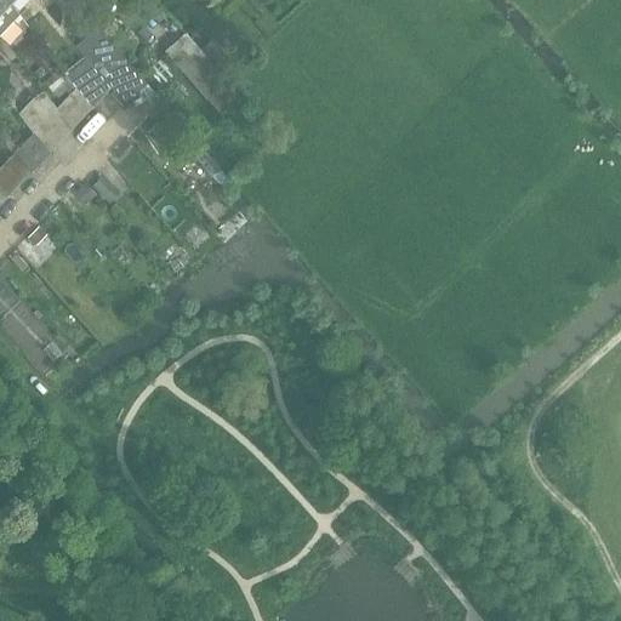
[(165,15),(154,3),(152,0),(136,0),(155,23),(165,15)]
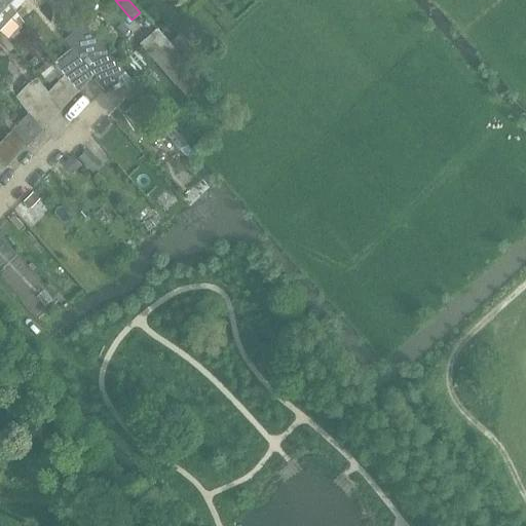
[(123,73),(81,25),(63,40),(71,49),(94,75),(106,88),(117,79),(123,73)]
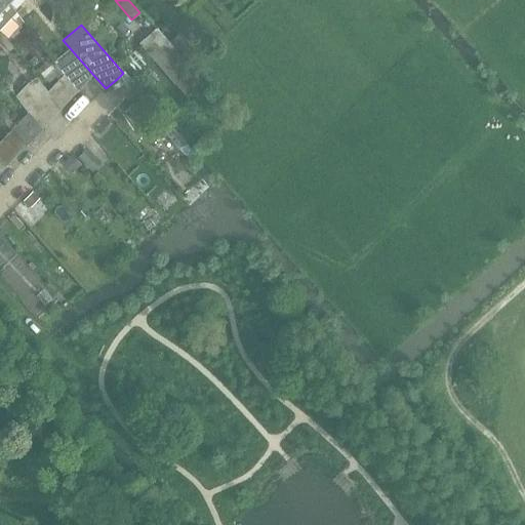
[(205,81),(156,29),(138,45),(188,97),(205,81)]
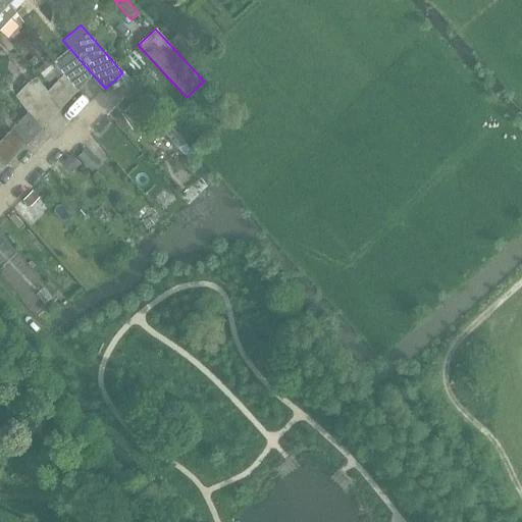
[(4,37),(0,40),(0,41),(9,52),(13,49),(4,37)]
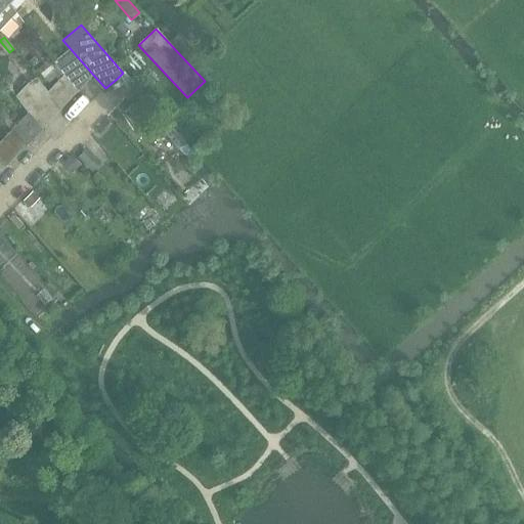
[(93,75),(71,49),(53,63),(63,76),(62,76),(77,92),(93,75)]
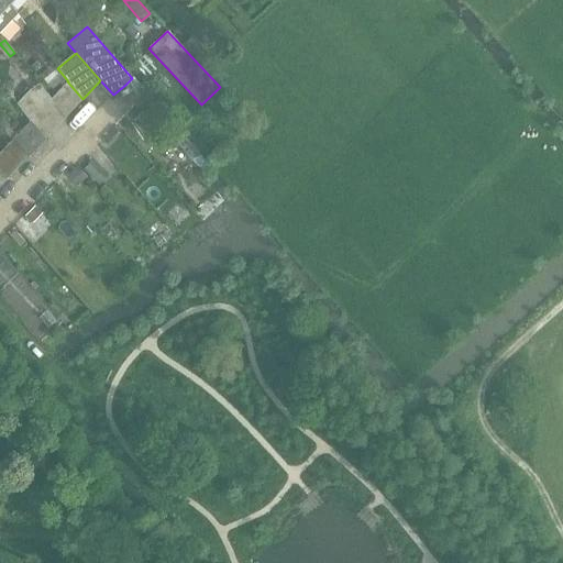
[(151,98),(132,78),(125,85),(143,105),(151,98)]
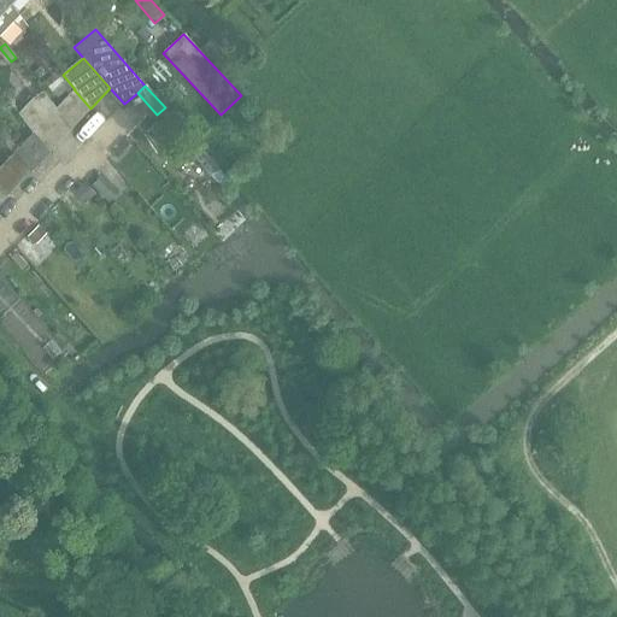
[(69,130),(90,109),(74,89),(56,109),(52,112),(69,130)]
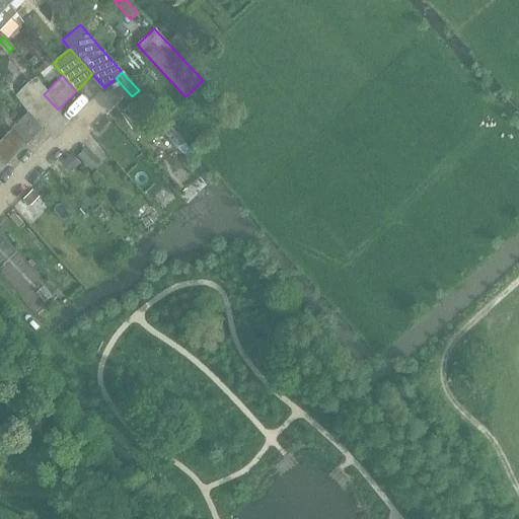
[(58,109),(44,94),(47,91),(34,77),(23,87),(15,96),(27,112),(26,114),(41,128),(58,109)]
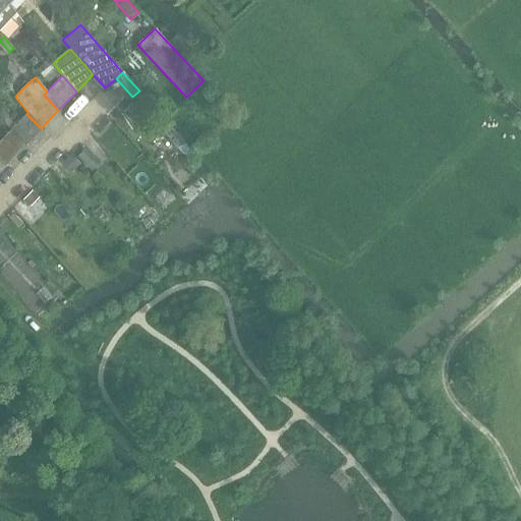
[(22,148),(41,128),(26,114),(8,132),(22,148)]
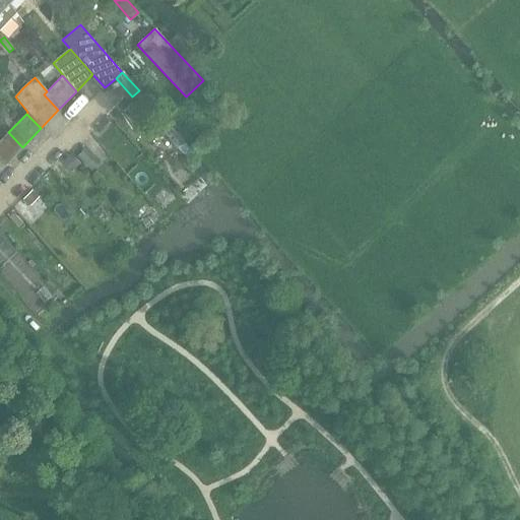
[(0,159),(4,165),(22,147),(8,132),(0,140),(0,159)]
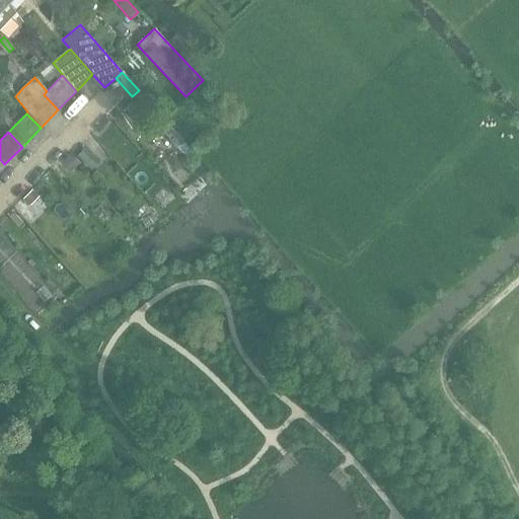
[(72,153),(62,161),(70,170),(80,162),(72,153)]
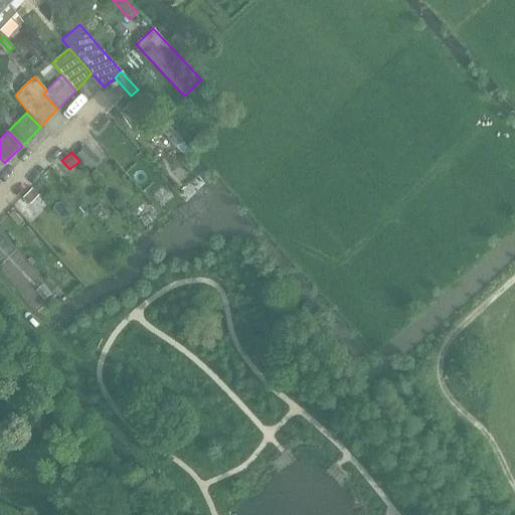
[(32,188),(23,196),(29,203),(38,194),(32,188)]
